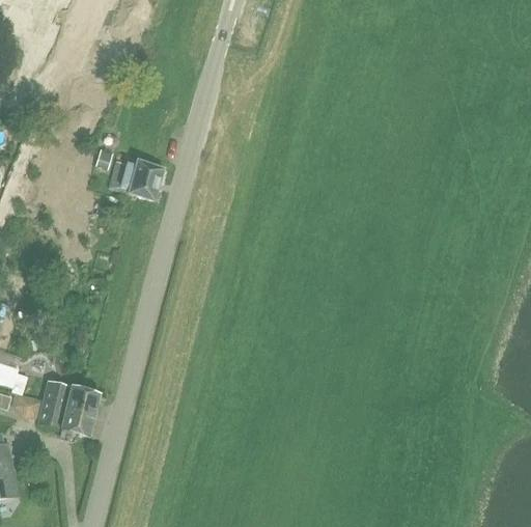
[(7,0),(0,20),(0,28),(51,48),(66,0),(7,0)]
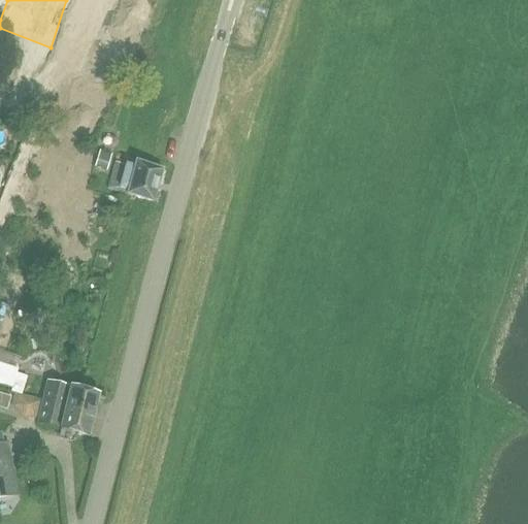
[(145,68),(143,76),(152,78),(154,70),(145,68)]
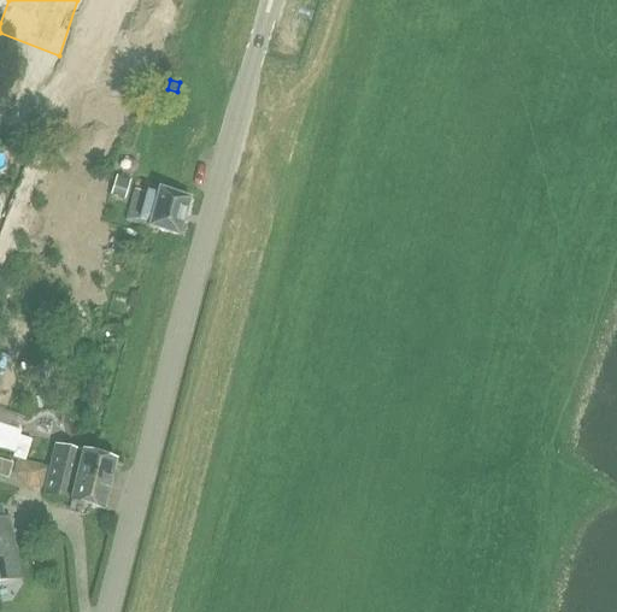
[(124,194),(129,177),(116,172),(111,189),(124,194)]
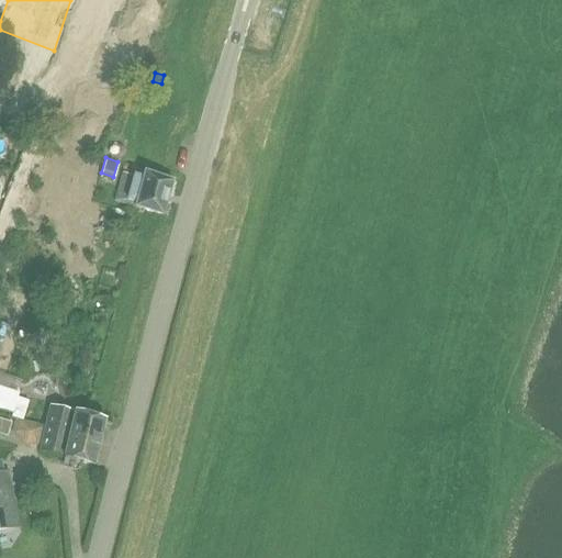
[(135,203),(135,204),(163,211),(167,197),(173,178),(145,169),(142,181),(122,176),(115,199),(135,203)]
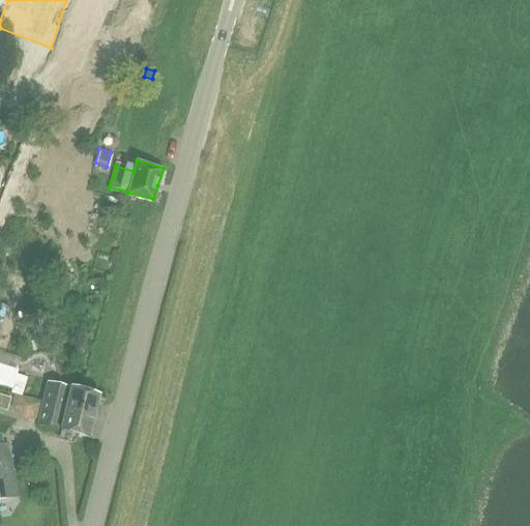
[(0,373),(6,375),(11,361),(0,357),(0,358),(0,373)]
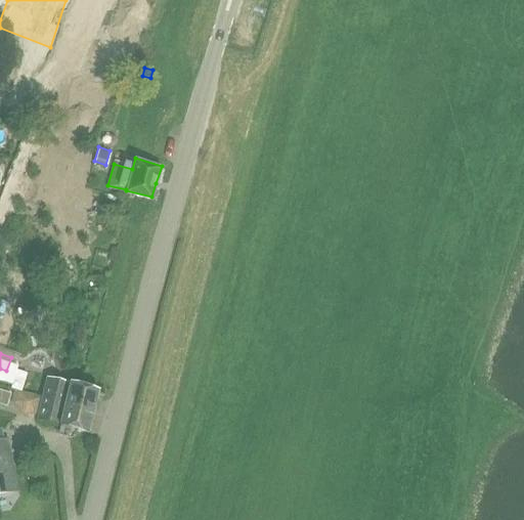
[(22,372),(17,388),(17,389),(93,408),(98,387),(46,375),(45,378),(22,372)]
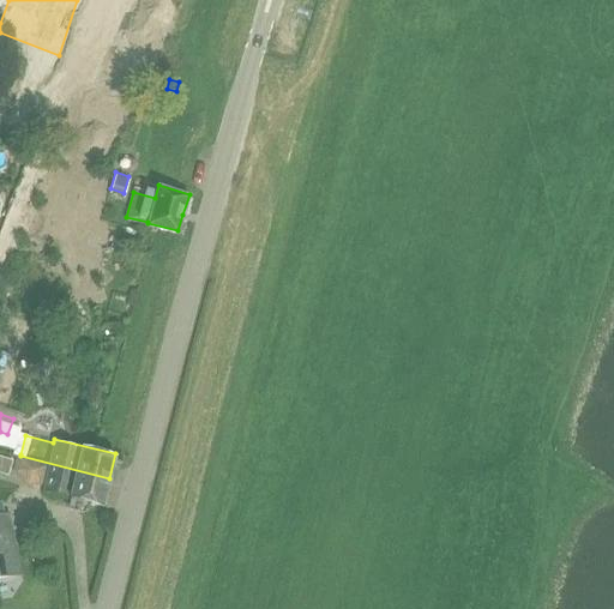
[(20,456),(20,454),(16,452),(12,466),(28,481),(43,484),(42,488),(103,502),(109,478),(20,456)]
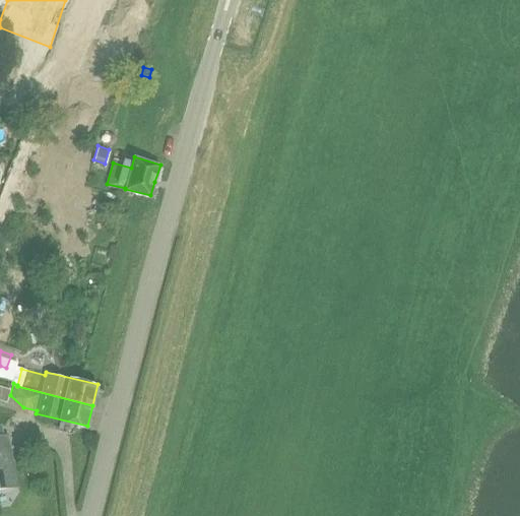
[(0,487),(16,485),(7,432),(2,432),(0,423),(0,422),(0,487)]
